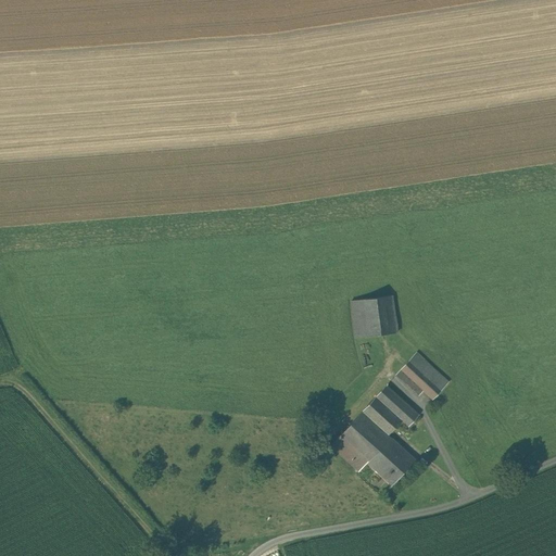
[(397,295),(361,301),(366,340),(404,333),(397,295)]
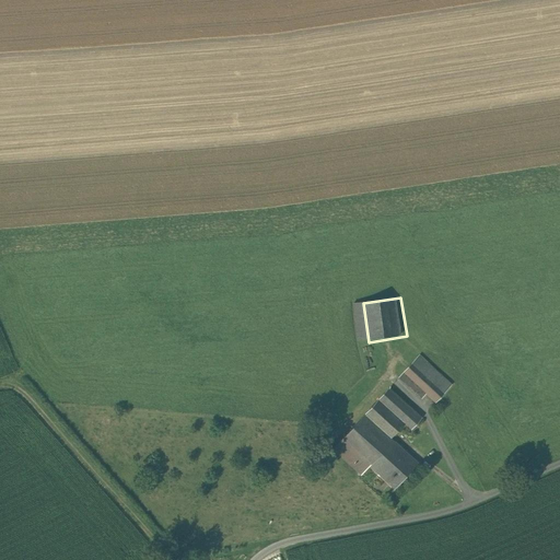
[(452,388),(427,364),(416,353),(397,374),(433,409),(452,388)]
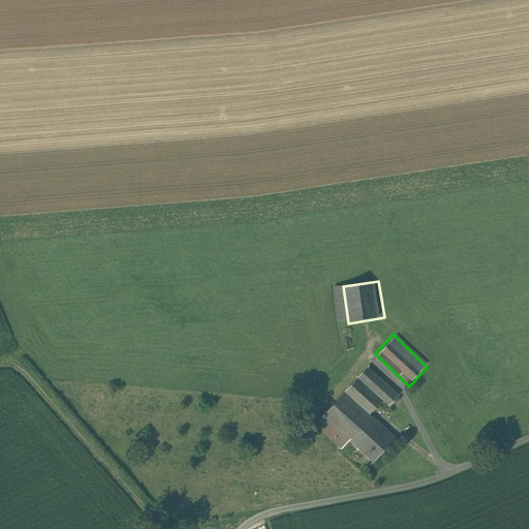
[(396,397),(363,367),(342,390),(371,415),(380,405),(385,409),(396,397)]
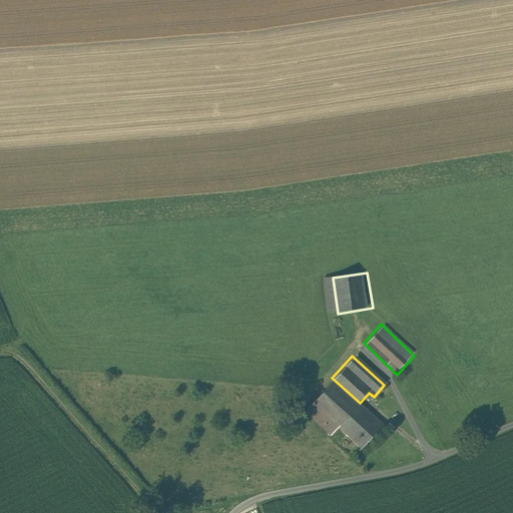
[(360,403),(332,378),(312,401),(340,426),(354,440),(375,417),(360,403)]
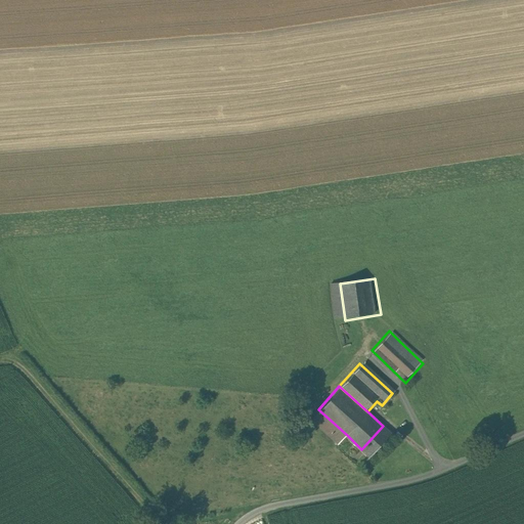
[(347,435),(318,409),(308,421),(321,434),(336,447),(347,435)]
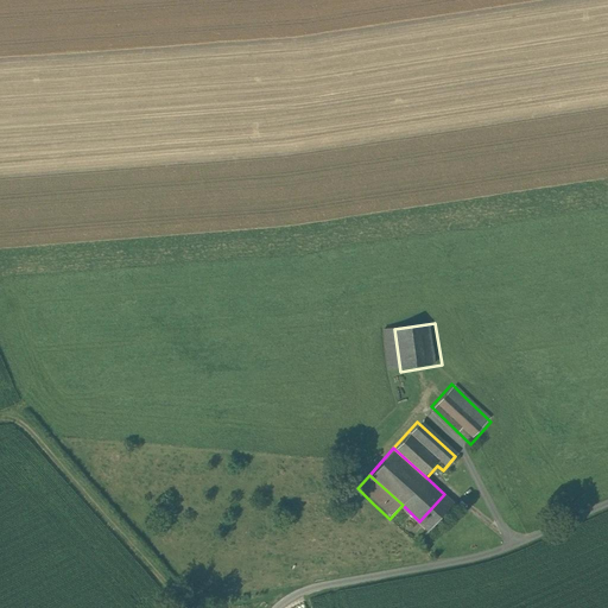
[(444,494),(419,521),(431,531),(448,512),(455,505),(444,494)]
